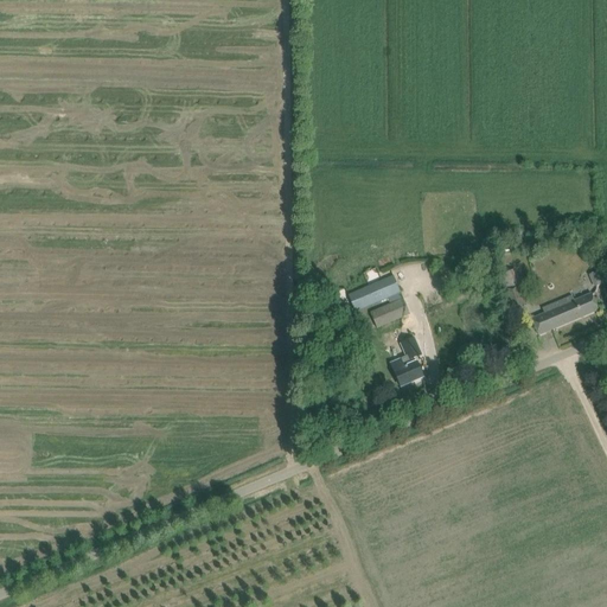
[(526,307),(516,270),(499,275),(510,312),(526,307)]
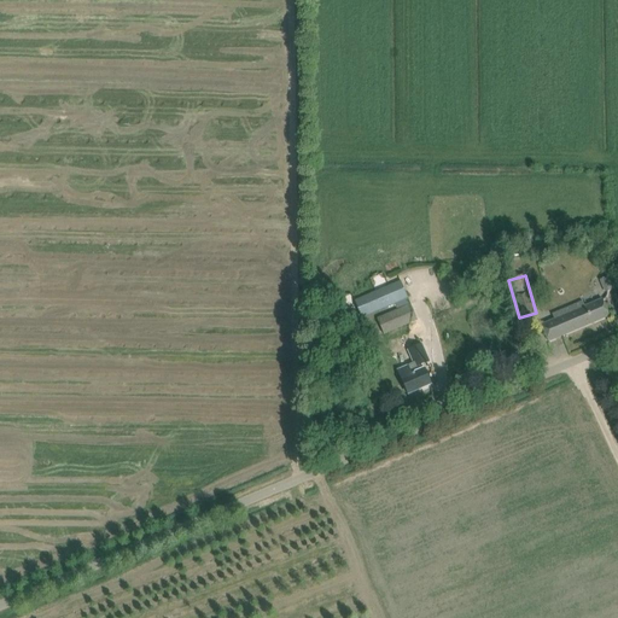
[(608,292),(616,289),(611,275),(602,279),(608,292)]
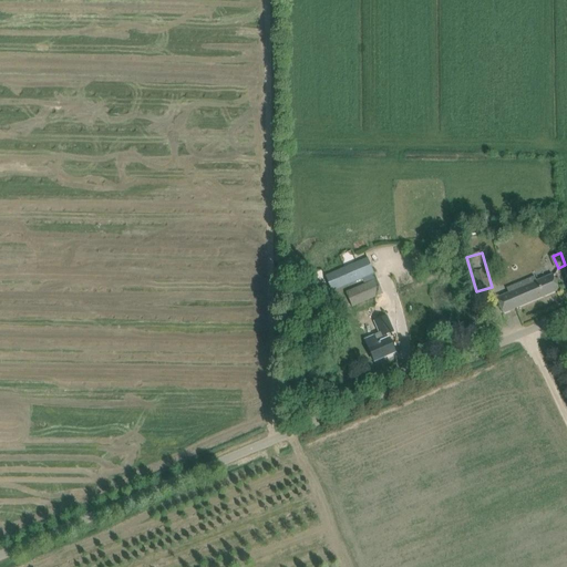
[(367,258),(325,276),(332,291),(362,279),(366,285),(347,294),(352,307),(381,295),(382,294),(367,258)]
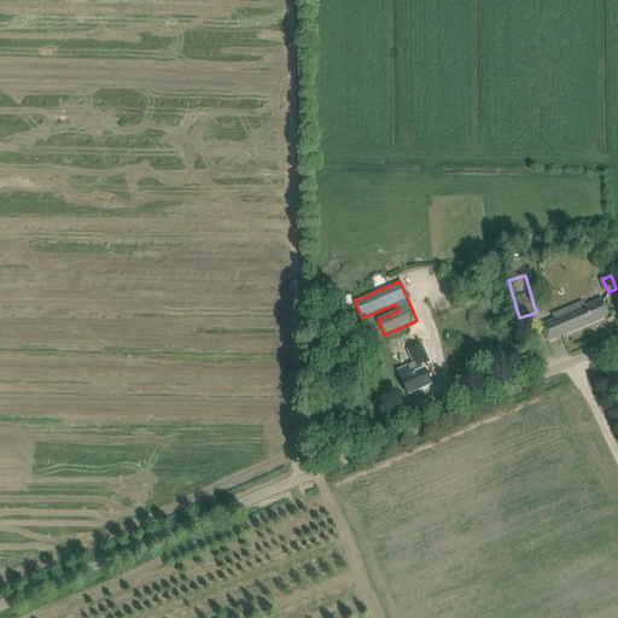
[(610,316),(605,305),(602,298),(586,307),(583,302),(552,315),(554,320),(541,326),(543,331),(548,342),(610,316)]
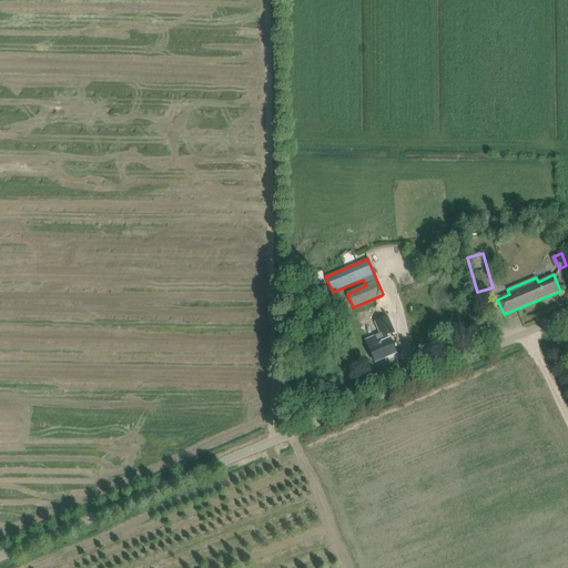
[(394,332),(389,322),(387,317),(375,323),(384,342),(378,345),(375,337),(366,341),(375,363),(396,354),(389,340),(387,335),(394,332)]
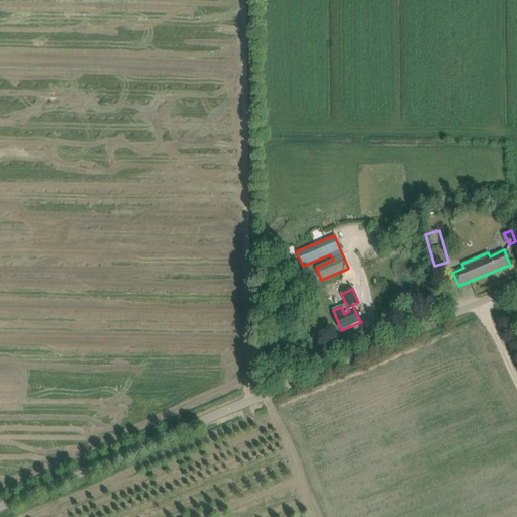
All buildings are outlined.
